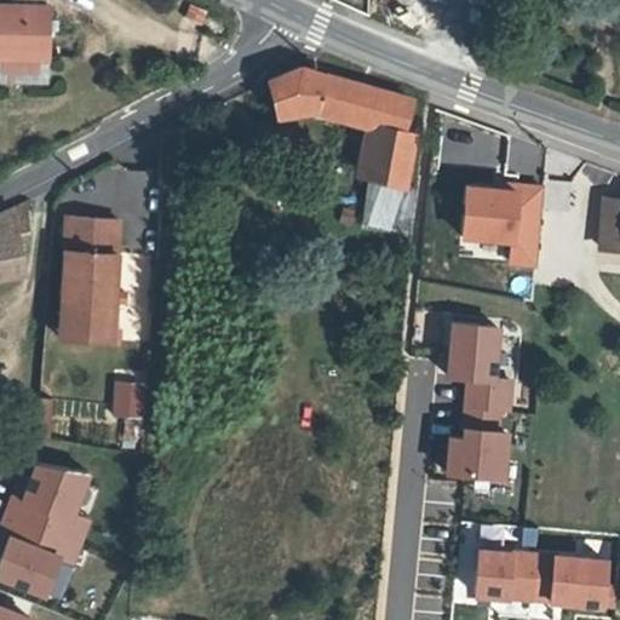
[(51,9),(0,7),(0,62),(51,63),(51,9)]
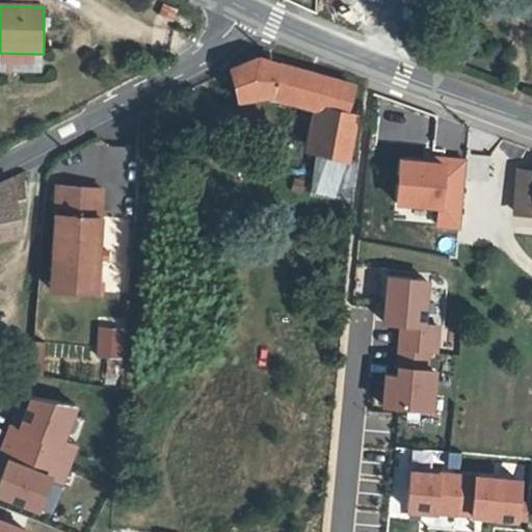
[(230,69),(237,96),(267,87),(319,102),(313,148),(318,149),(313,181),(353,186),(356,157),(347,155),(353,113),(350,112),(352,107),(346,105),(352,85),(343,81),(255,57),(230,69)]
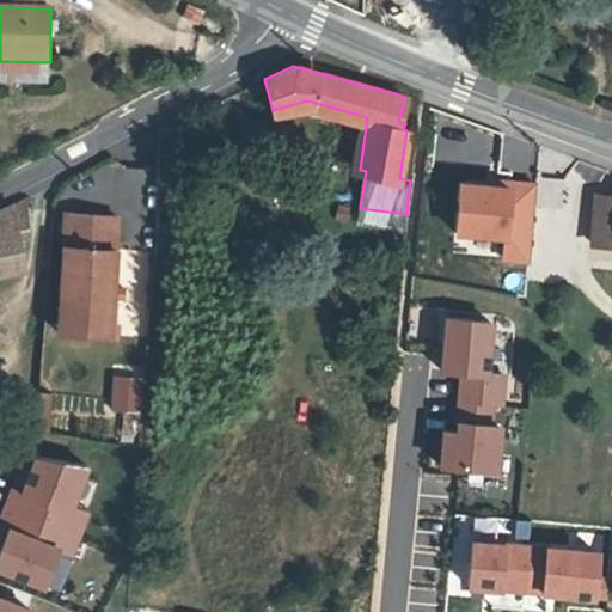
[(530,261),(537,184),(501,181),(500,189),(461,185),(458,237),(506,240),(505,258),(530,261)]
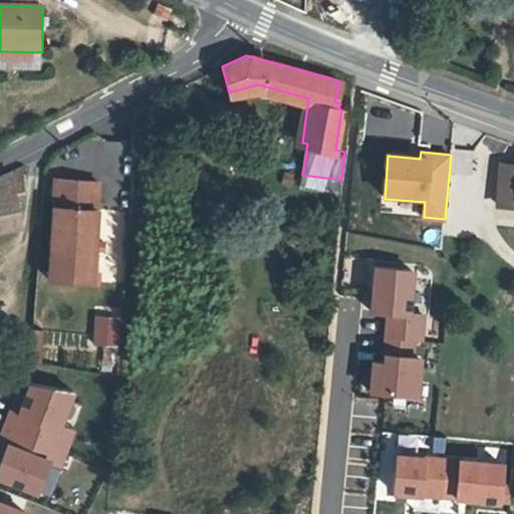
[(513,165),(501,164),(498,186),(513,188),(513,165)]
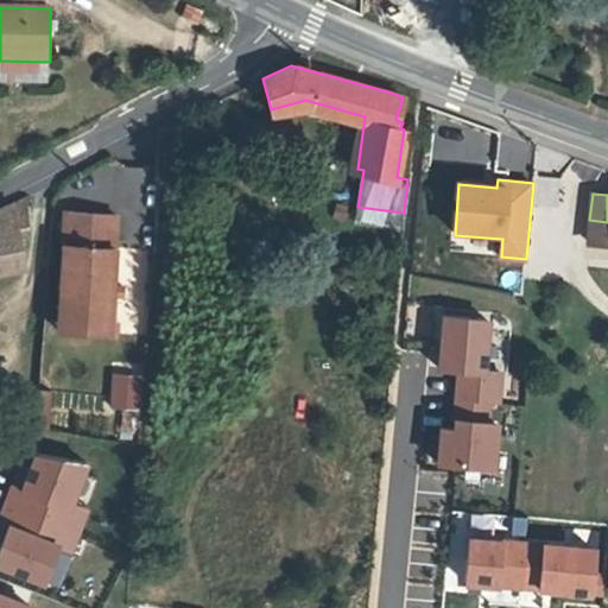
[(0,267),(19,265),(14,232),(30,226),(21,201),(0,210),(0,267)]
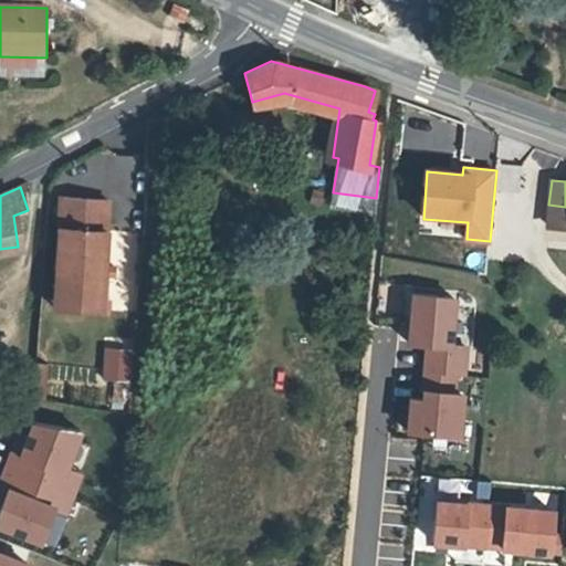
[(109,200),(62,197),(58,293),(104,296),(109,200)]
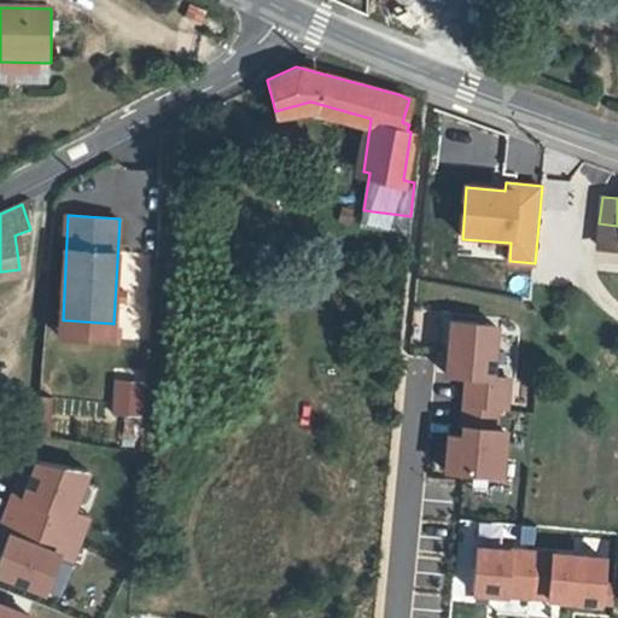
[(617,226),(599,223),(596,244),(617,246),(617,226)]
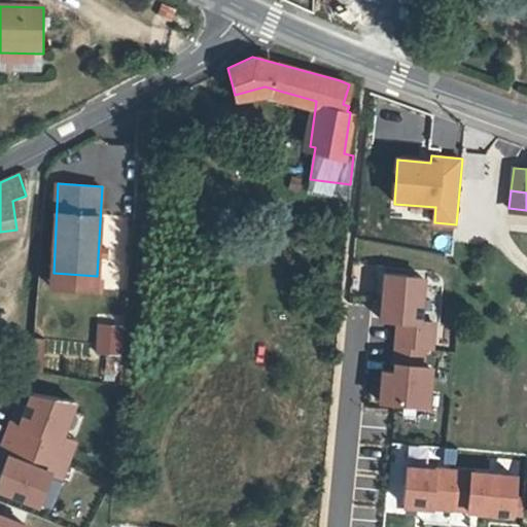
[(97,276),(54,273),(53,287),(101,289),(102,277),(97,276)]
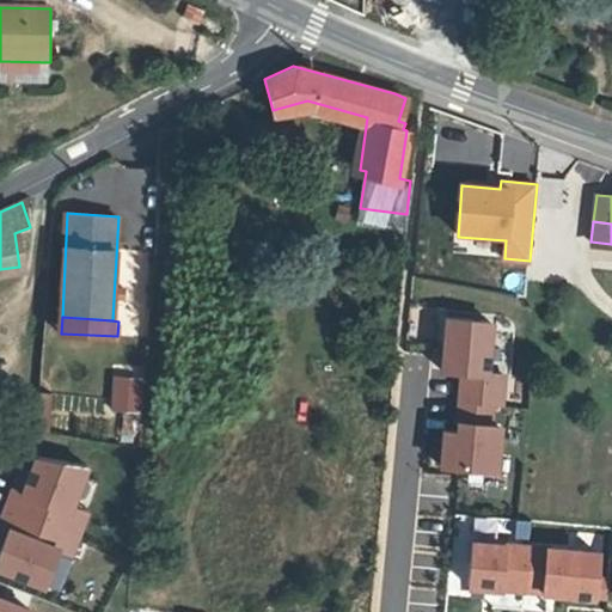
[(447,323),(444,374),(461,377),(490,379),(495,326),(447,323)]
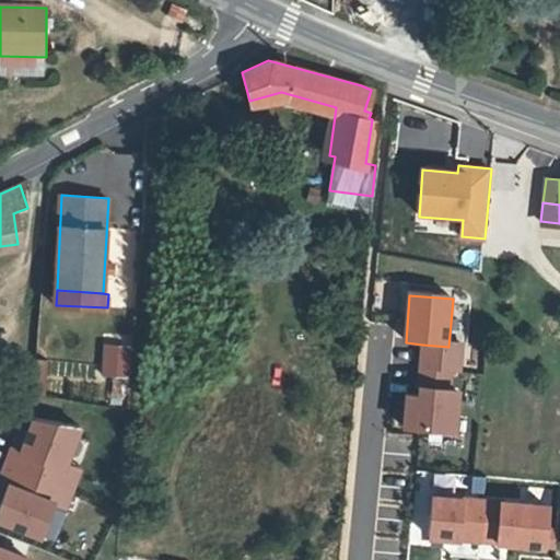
[(102,343),(101,374),(131,375),(132,345),(102,343)]
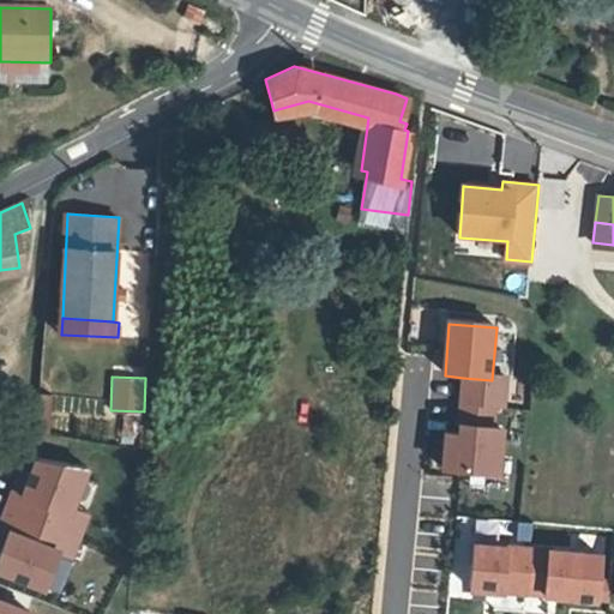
[(463,378),(461,405),(494,409),(505,409),(507,381),(492,380),(463,378)]
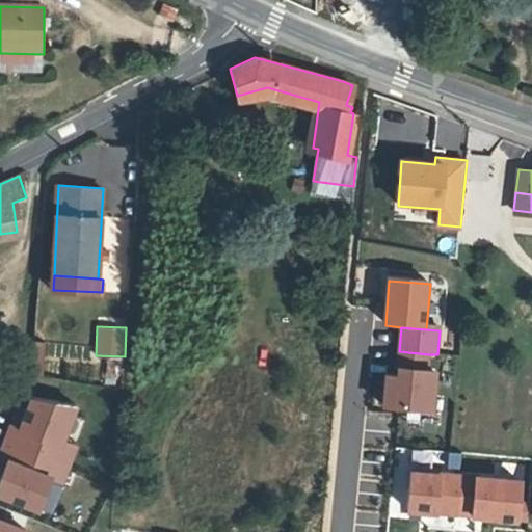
[(45,373),(47,342),(33,341),(31,372),(45,373)]
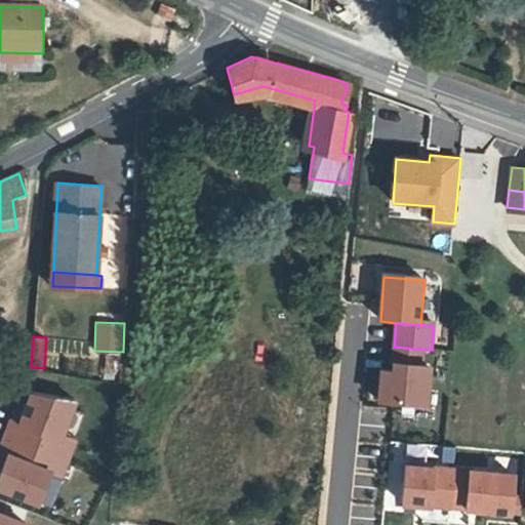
[(422,350),(394,347),(392,364),(395,364),(421,367),(422,350)]
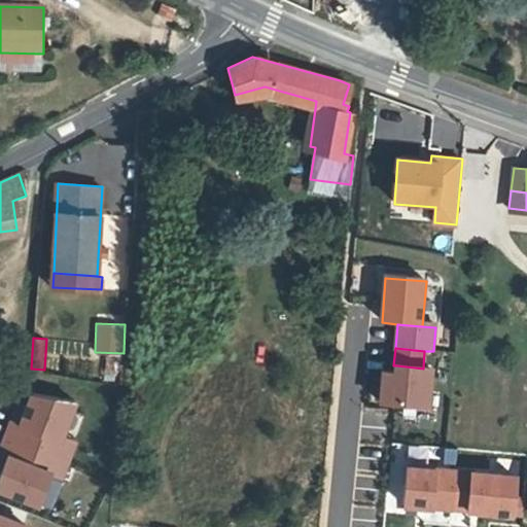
[(384,374),(380,405),(429,410),(434,370),(423,369),(396,365),(395,375),(384,374)]
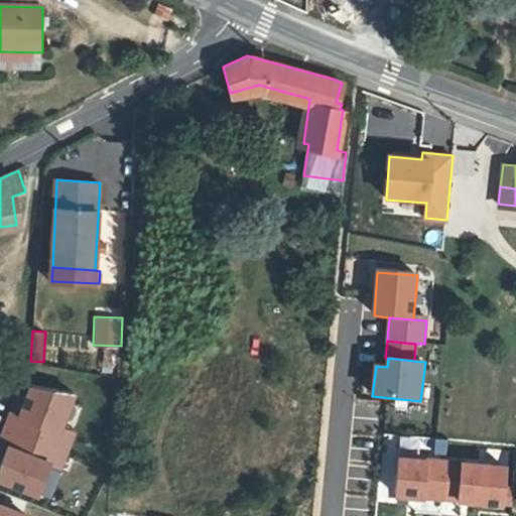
[(17,413),(13,412),(2,442),(5,443),(0,457),(0,462),(2,463),(0,468),(0,477),(38,493),(50,462),(62,467),(76,431),(61,426),(75,391),(33,384),(28,396),(24,394),(17,413)]
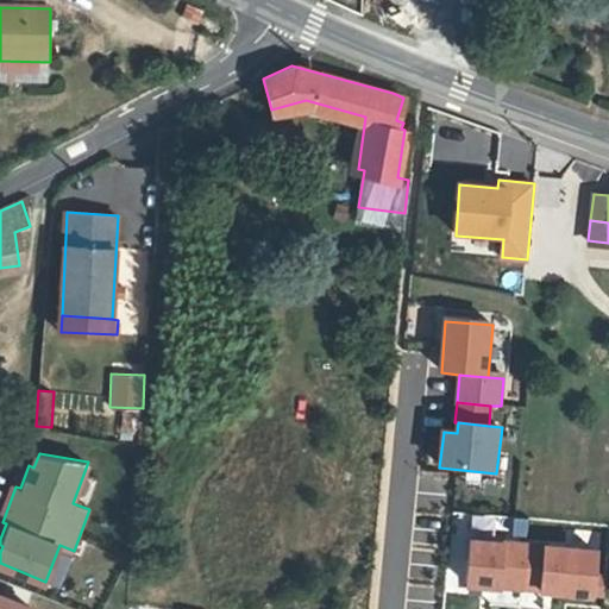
[(20,488),(29,465),(25,464),(16,487),(20,488)]
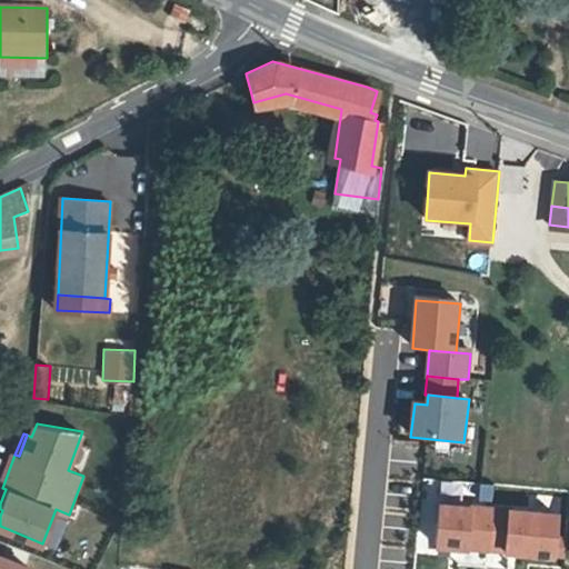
[(498,507),(439,501),(436,542),(495,547),(498,507)]
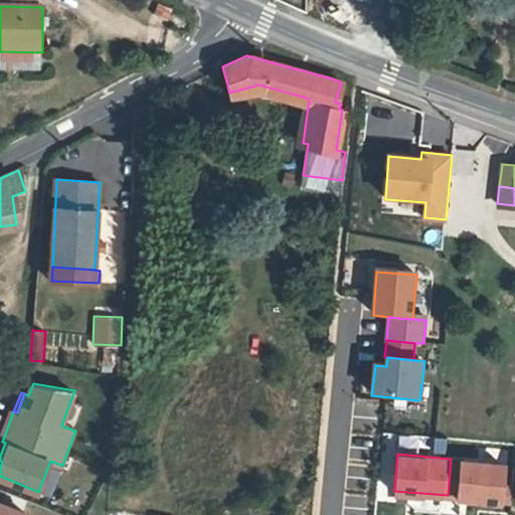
[(504,463),(451,459),(448,495),(501,500),(504,463)]
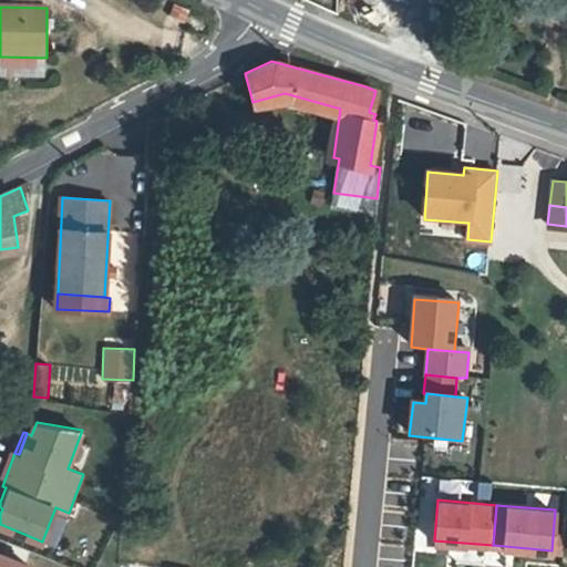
[(0,566),(32,566),(33,565),(0,552),(0,566)]
